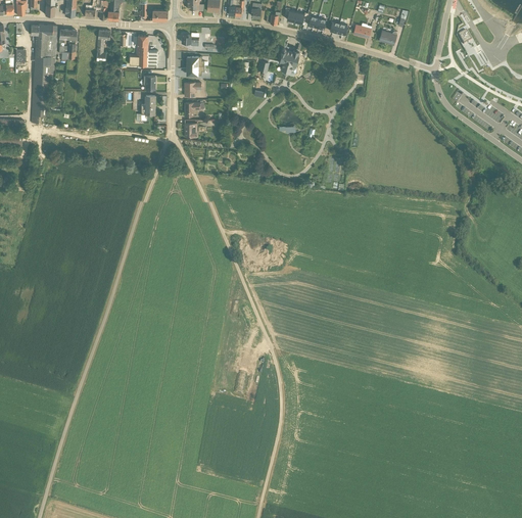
[(8,0),(3,0),(3,5),(4,15),(11,15),(11,6),(9,6),(8,0)]
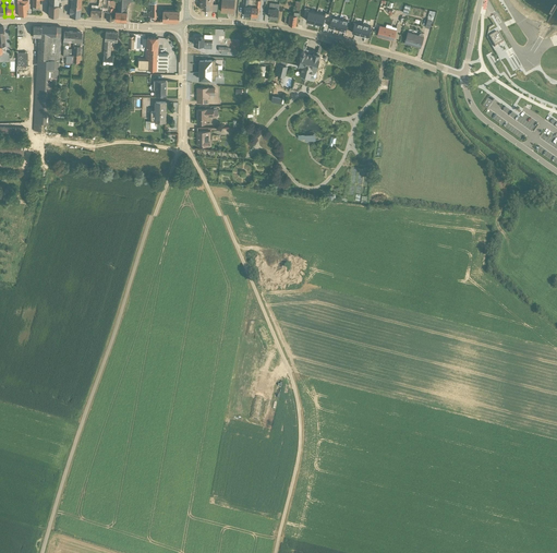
[(20,0),(15,0),(16,19),(25,17),(24,12),(27,11),(26,2),(20,3),(20,0)]
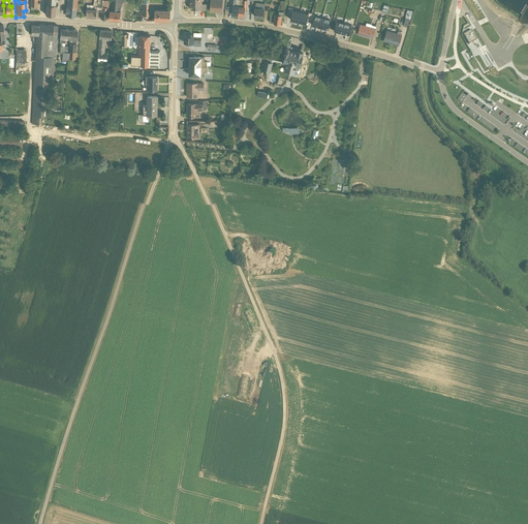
[(29,0),(29,11),(35,12),(35,8),(36,8),(36,1),(39,2),(39,0),(29,0)]
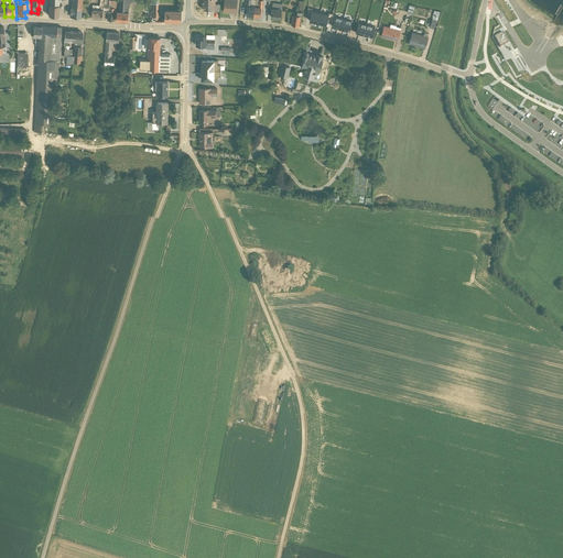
[(46,0),(46,18),(56,19),(57,2),(63,2),(63,0),(46,0)]
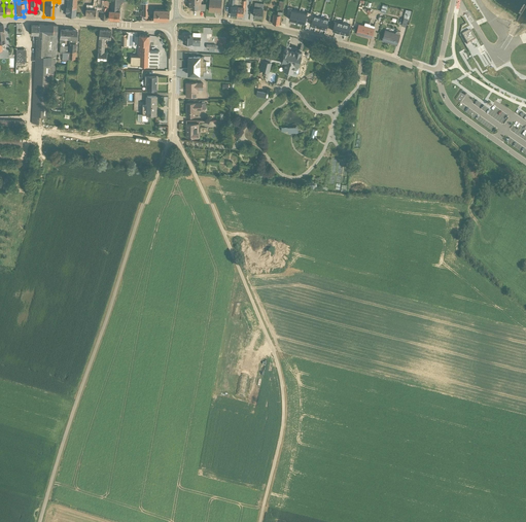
[(73,19),(74,0),(62,0),(62,1),(65,1),(65,9),(64,9),(64,14),(65,15),(65,18),(73,19)]
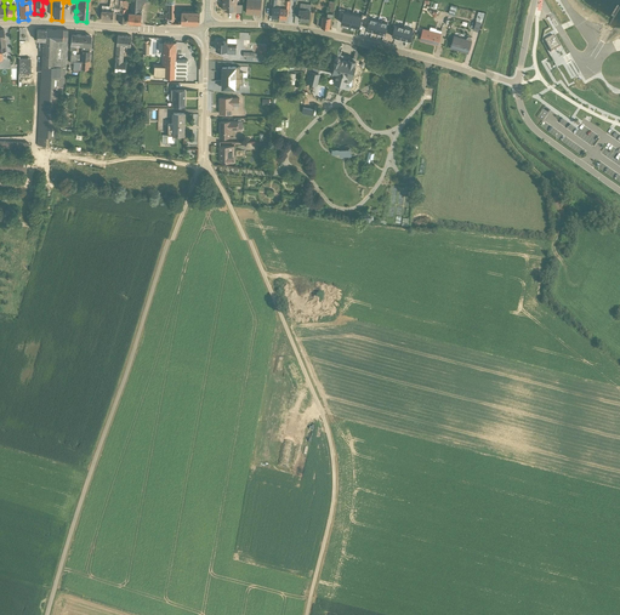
[(101,11),(100,22),(112,23),(113,13),(118,13),(118,23),(125,24),(126,13),(123,12),(124,6),(128,6),(129,1),(115,0),(114,0),(109,0),(109,12),(101,11)]
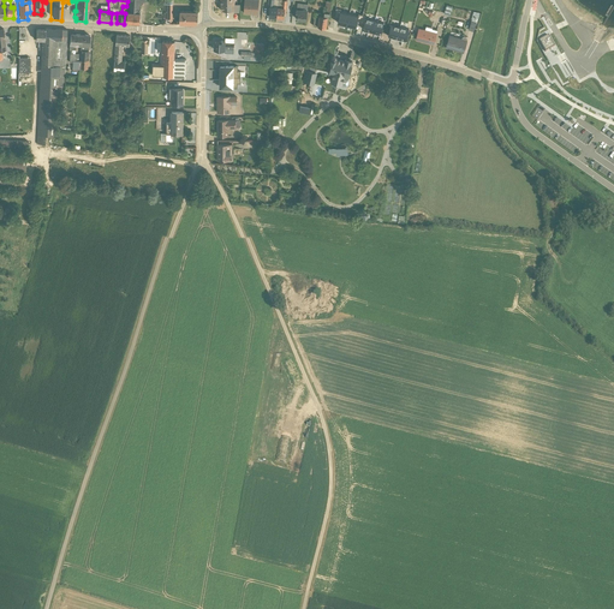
[(127,0),(126,24),(138,25),(139,10),(139,7),(141,7),(142,5),(144,5),(144,0),(143,0),(127,0)]
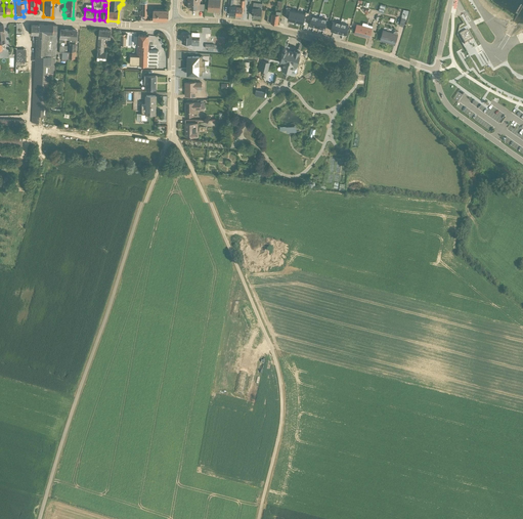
[(187,0),(187,10),(199,10),(199,12),(203,12),(203,6),(199,5),(199,0),(187,0)]
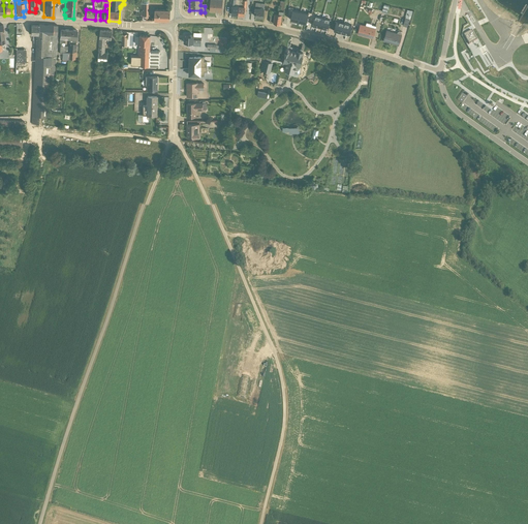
[(222,1),(210,0),(209,13),(221,14),(222,1)]
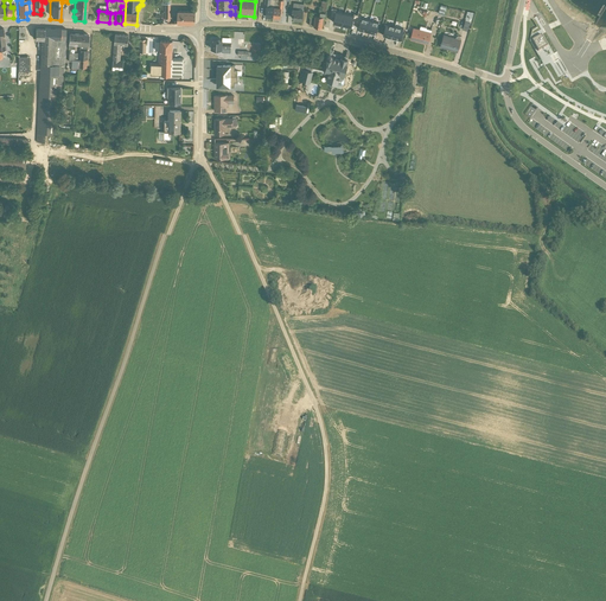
[(273,0),(268,0),(267,1),(265,1),(263,14),(265,14),(265,19),(272,20),(273,0)]
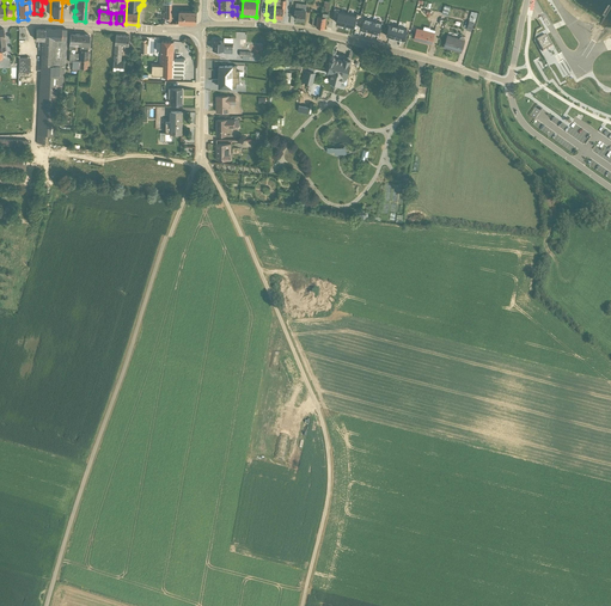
[(275,0),(274,20),(281,20),(282,17),(283,17),(285,4),(283,4),(283,1),(282,1),(281,0),(275,0)]
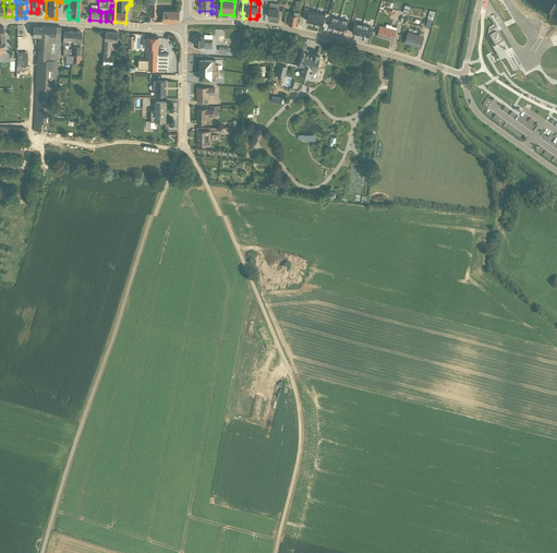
[(297,23),(300,4),(294,3),(293,11),(292,11),(291,15),(288,15),(287,16),(285,16),(283,26),(294,27),(295,23),(297,23)]
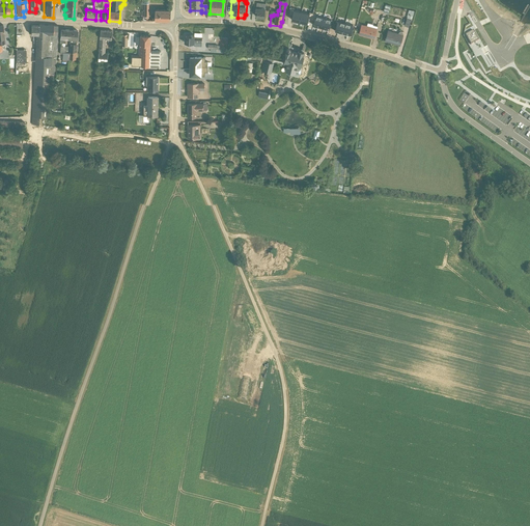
[(256,20),(263,21),(265,6),(256,5),(254,16),(256,16),(256,20)]
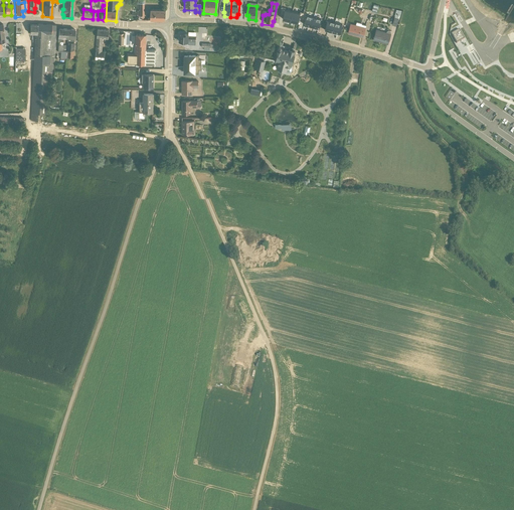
[(150,21),(165,21),(165,11),(150,11),(150,21)]
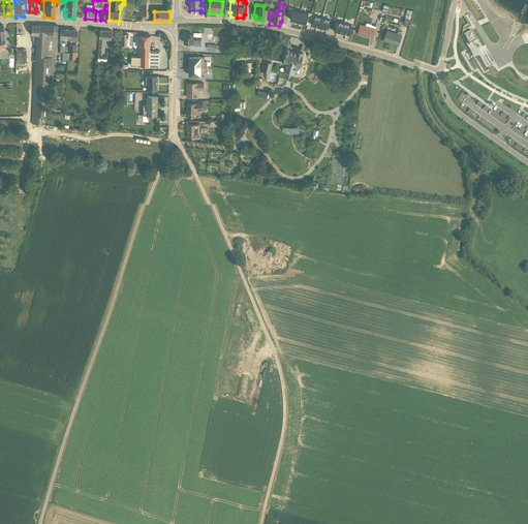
[(300,13),(292,11),(289,21),(298,23),(300,13)]
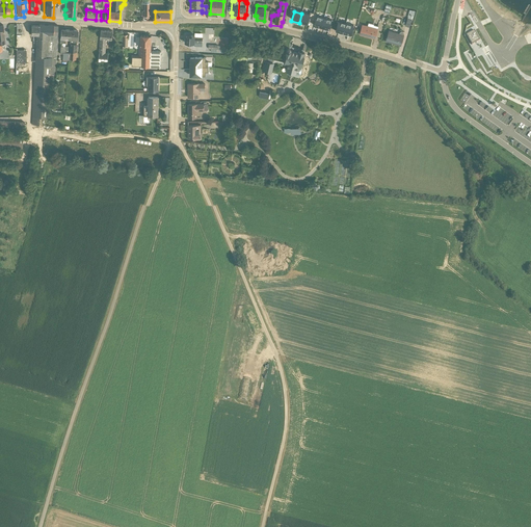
[(309,15),(301,14),(299,23),(307,25),(309,15)]
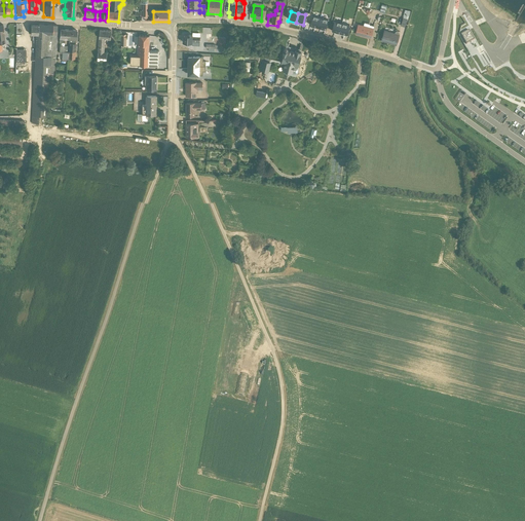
[(402,20),(399,29),(403,31),(406,23),(406,22),(407,22),(409,14),(404,13),(402,20)]
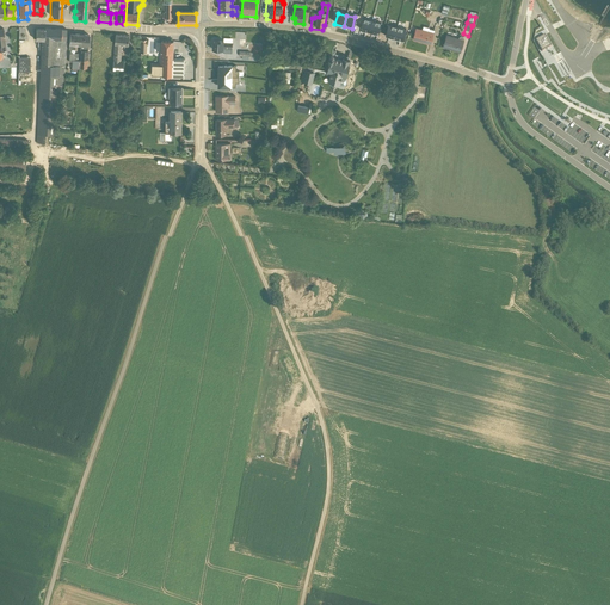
[(371,22),(362,19),(359,31),(368,32),(371,22)]
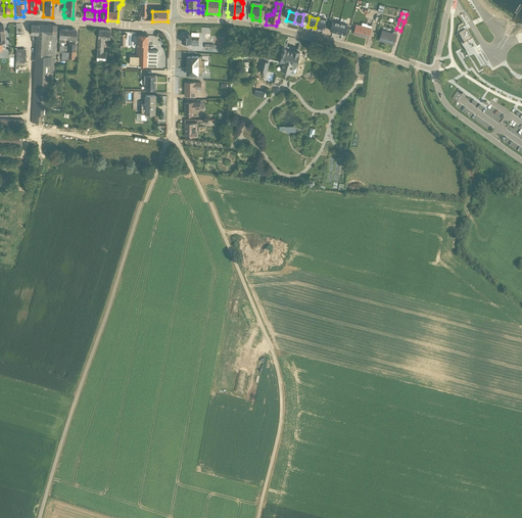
[(326,20),(318,18),(315,28),(323,30),(326,20)]
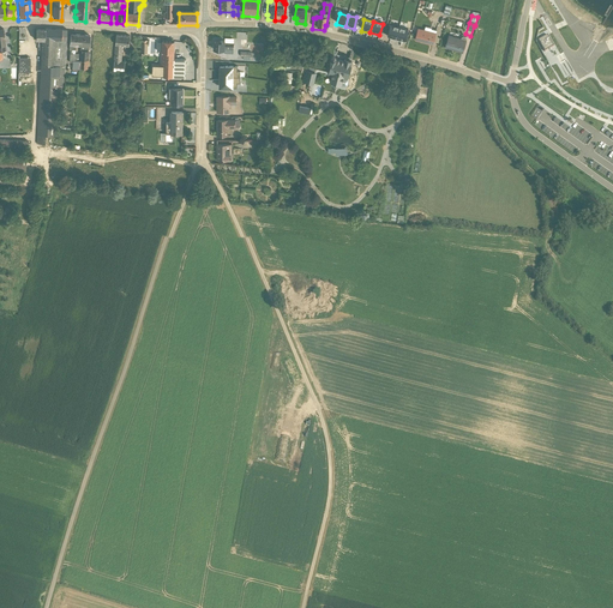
[(400,29),(390,26),(388,37),(396,40),(400,29)]
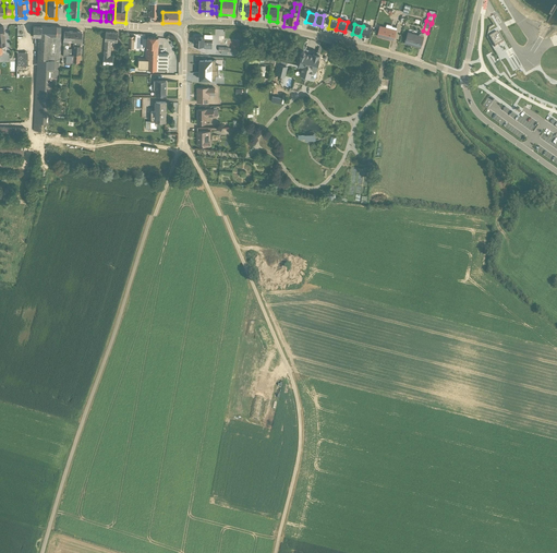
[(371,27),(363,26),(360,36),(368,38),(371,27)]
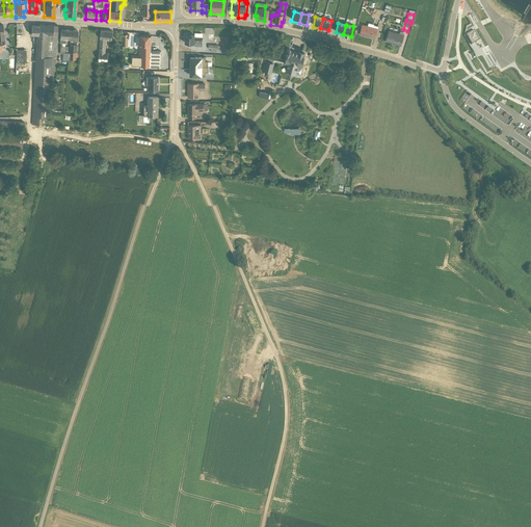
[(374,41),(377,29),(372,28),(373,27),(368,26),(367,28),(362,27),(359,35),(359,37),(365,38),(374,41)]
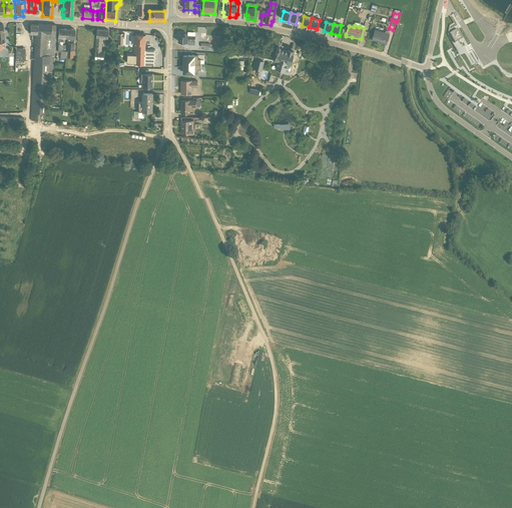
[(51,75),(52,59),(54,27),(36,26),(36,27),(28,26),(28,36),(30,36),(29,41),(30,41),(30,44),(32,44),(32,59),(28,121),(36,121),(36,115),(45,115),(48,76),(51,76),(51,75)]
